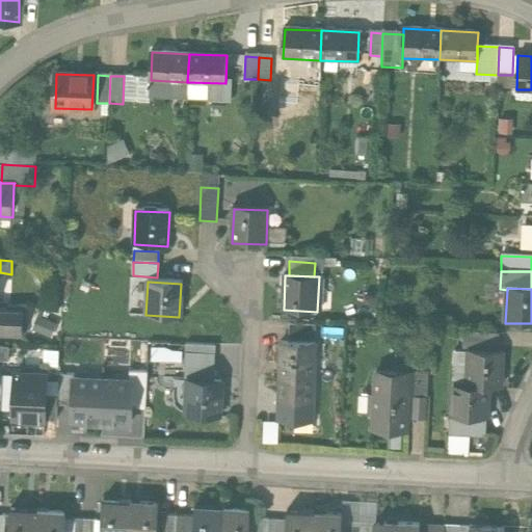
[(0,335),(22,336),(23,313),(0,311),(0,335)]
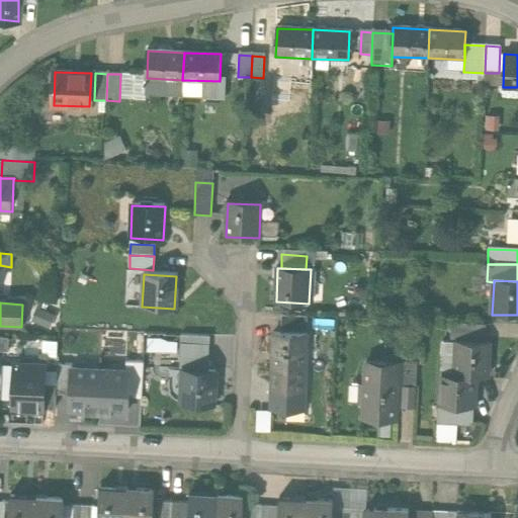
[(281,330),(306,331),(307,318),(282,316),(281,330)]
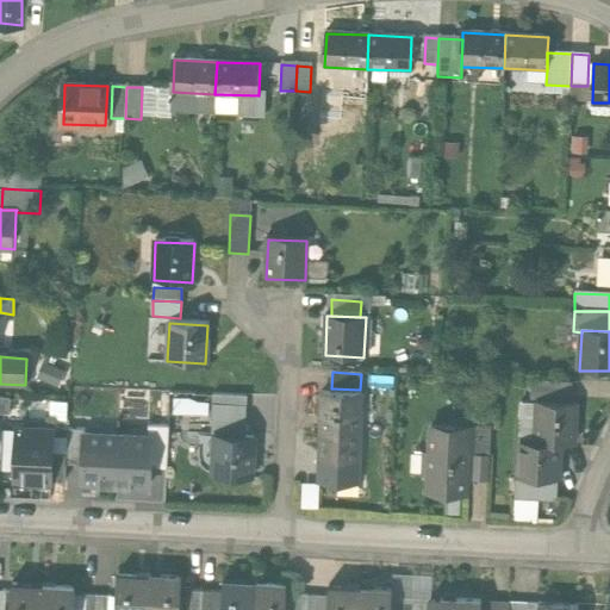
[(539,405),(539,404),(568,405),(568,384),(533,383),(531,405),(539,405)]
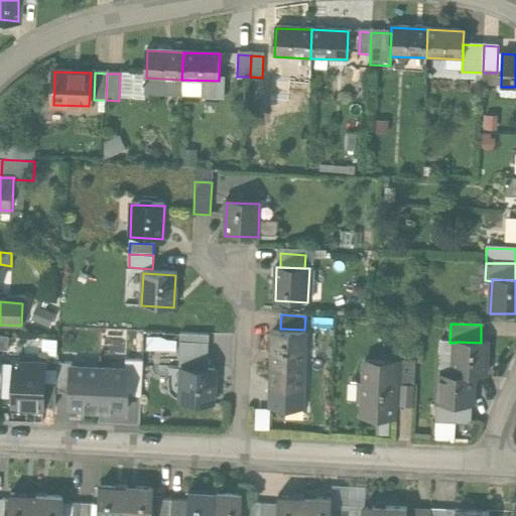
[(304,367),(305,334),(271,333),(270,366),(304,367)]
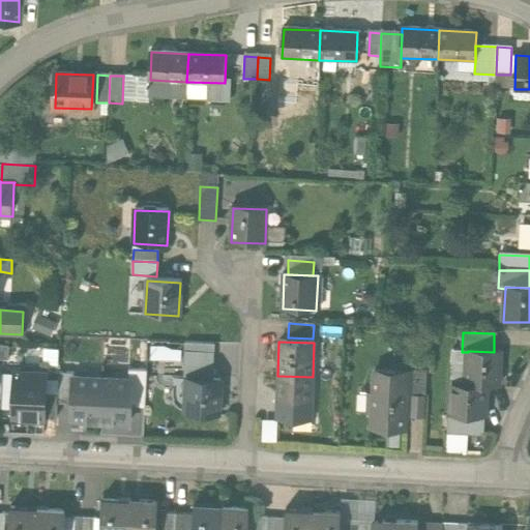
[(214,344),(185,343),(184,366),(213,369),(214,344)]
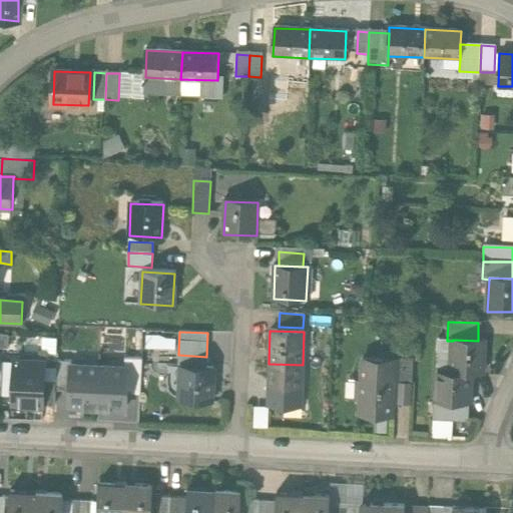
[(0,336),(0,348),(8,349),(9,337),(0,336)]
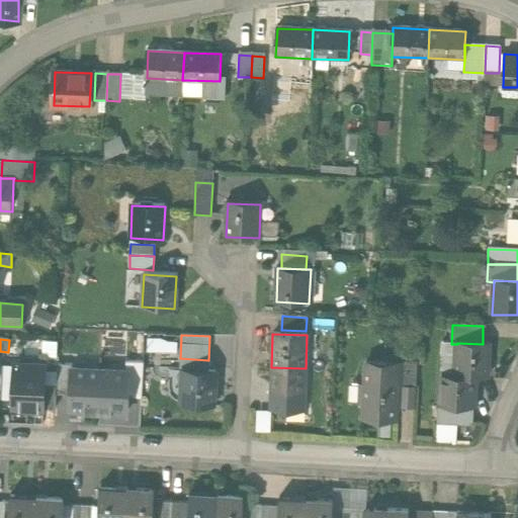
[(475,378),(488,378),(489,345),(483,344),(457,343),(457,344),(455,377),(475,378)]
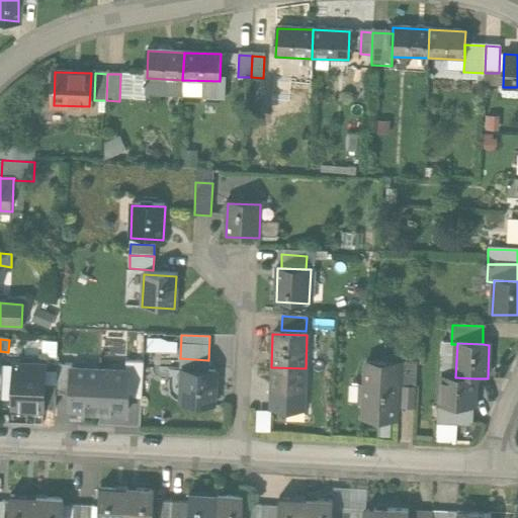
[(417,362),(405,362),(403,385),(416,386),(417,362)]
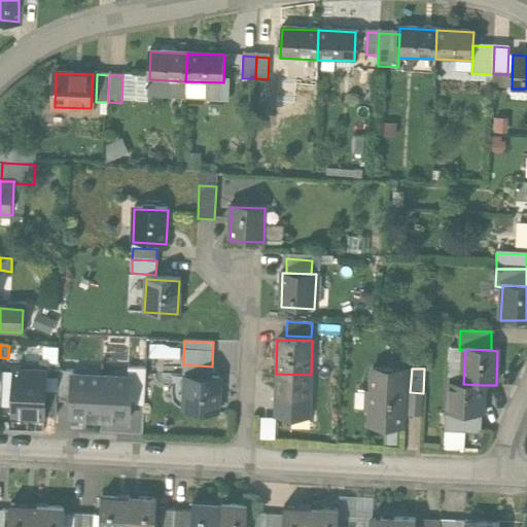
[(43,417),(43,416),(44,392),(45,373),(14,371),(12,415),(43,417)]
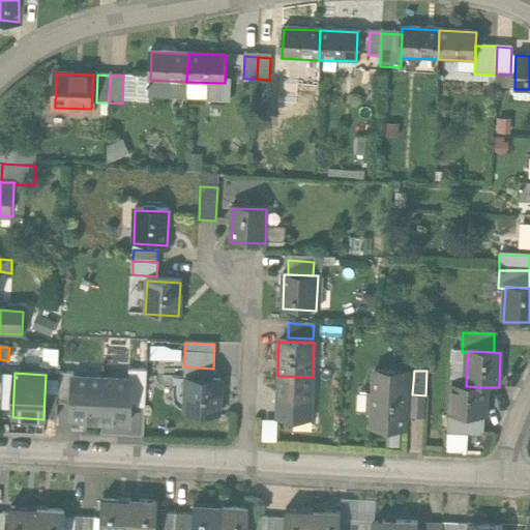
[(313,377),(277,376),(276,418),(312,420),(313,377)]
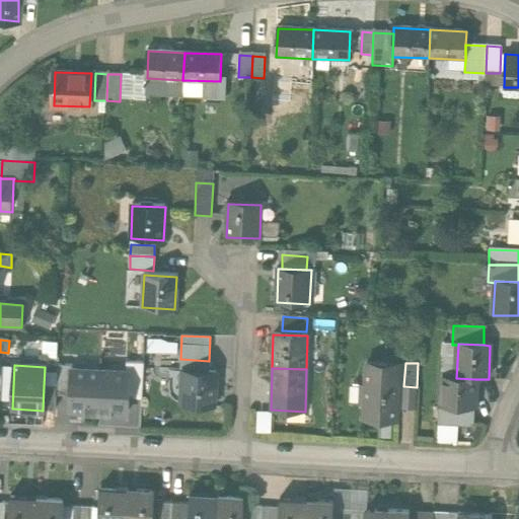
[(99,372),(71,370),(69,412),(84,413),(84,415),(97,415),(99,372)]
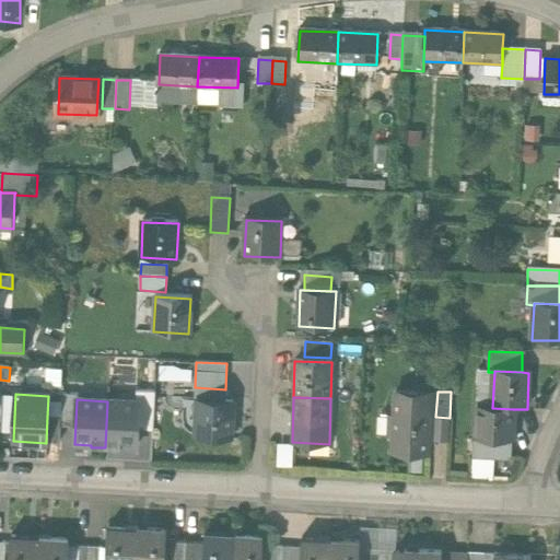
[(231,439),(232,403),(197,400),(196,438),(231,439)]
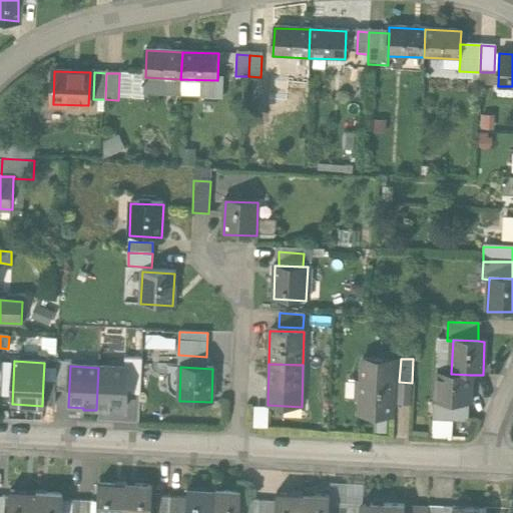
[(98,368),(96,410),(110,411),(110,409),(125,409),(127,369),(98,368)]
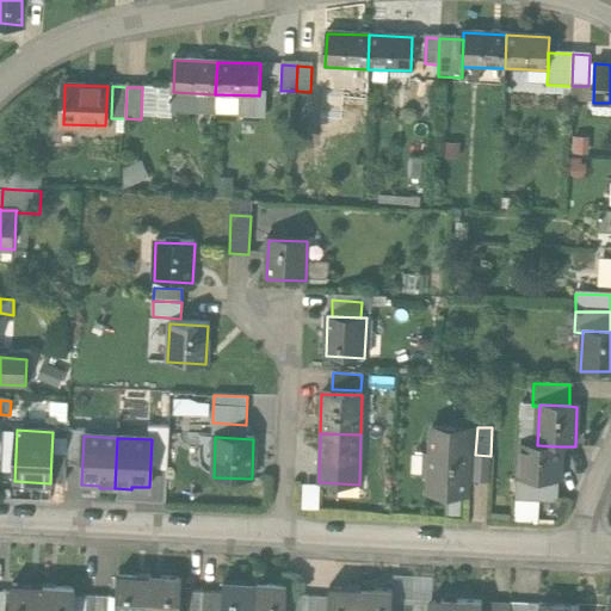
[(559,482),(560,446),(537,445),(522,444),(520,480),(532,481),(559,482)]
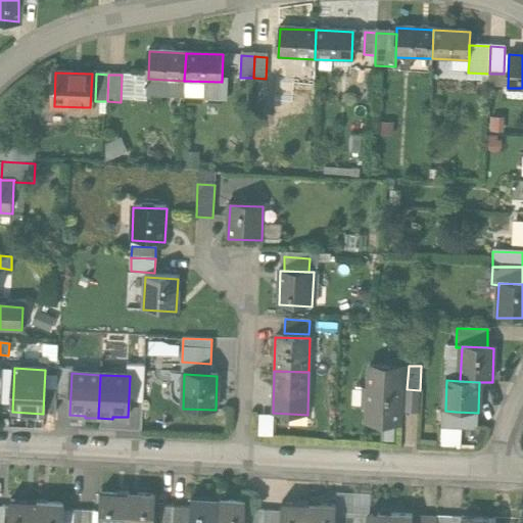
[(400,422),(401,388),(369,386),(368,421),(400,422)]
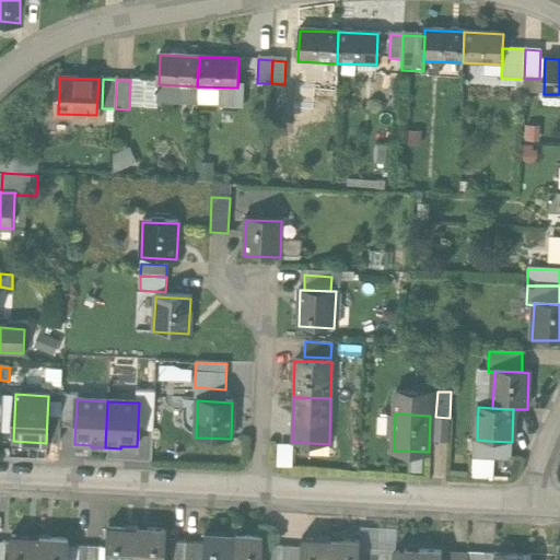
[(47,417),(46,442),(59,443),(60,418),(47,417)]
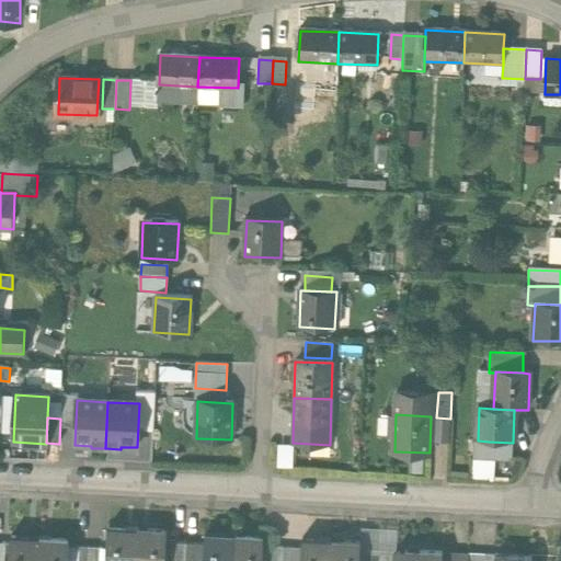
[(513,443),(489,442),(488,456),(512,457),(513,443)]
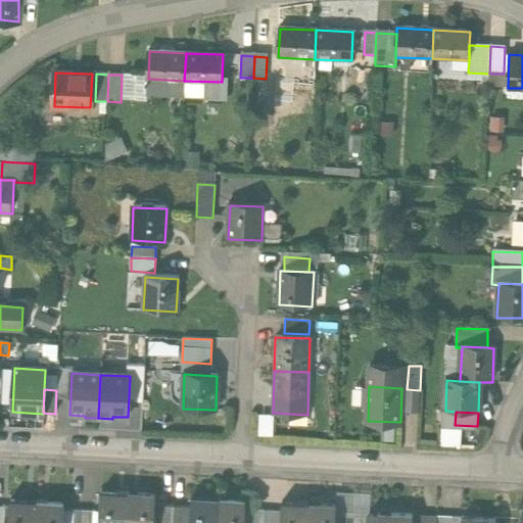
[(125,522),(127,495),(101,493),(99,522),(125,522)]
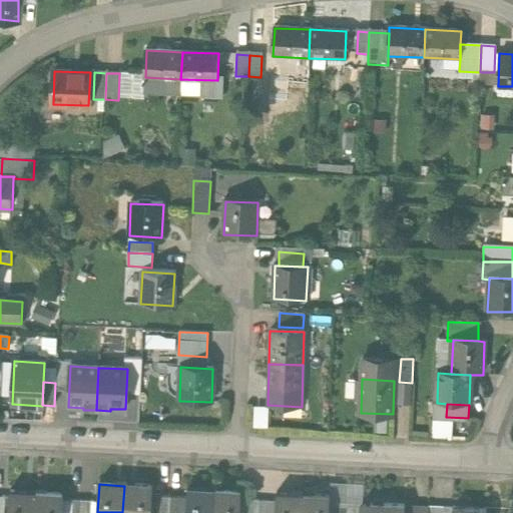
[(149,512),(150,487),(124,486),(122,512),(149,512)]
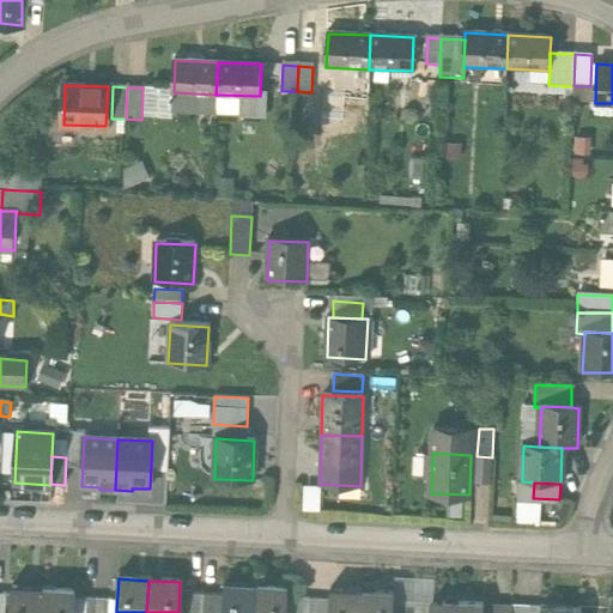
[(254,612),(255,586),(225,584),(223,612),(254,612)]
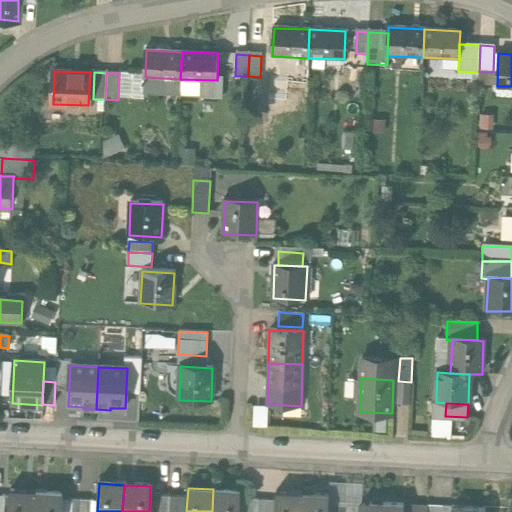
[(240,491),(213,489),(212,511),(238,511),(239,498),(240,491)]
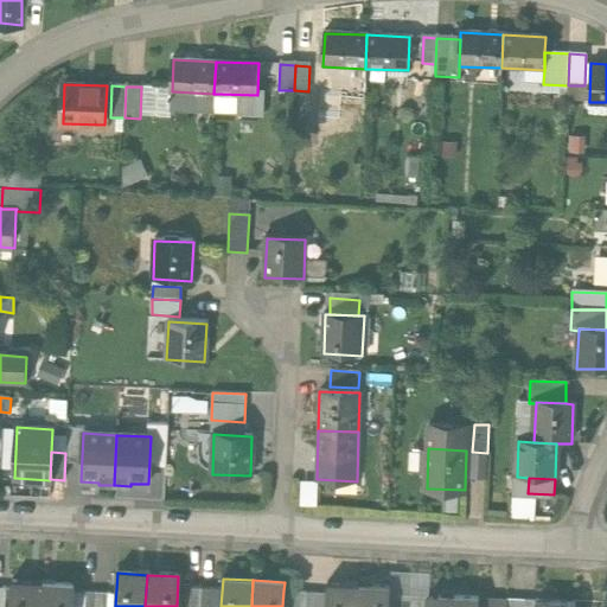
[(11,582),(10,606),(39,606),(42,583),(11,582)]
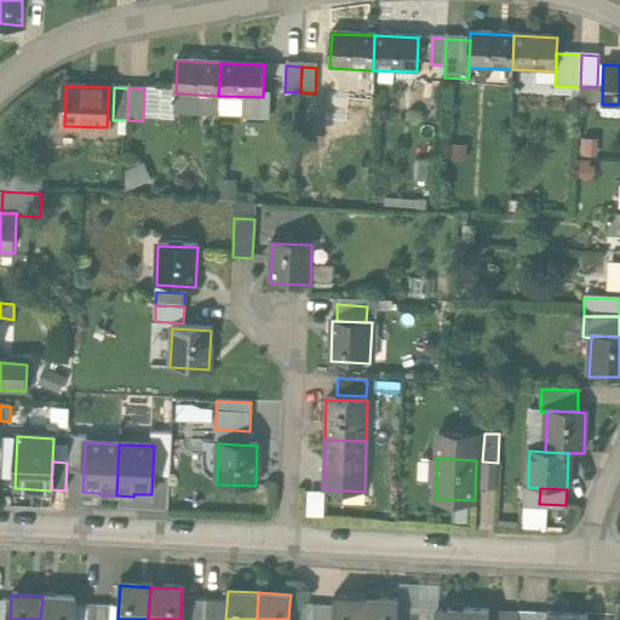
[(42,596),(40,619),(73,619),(75,598),(42,596)]
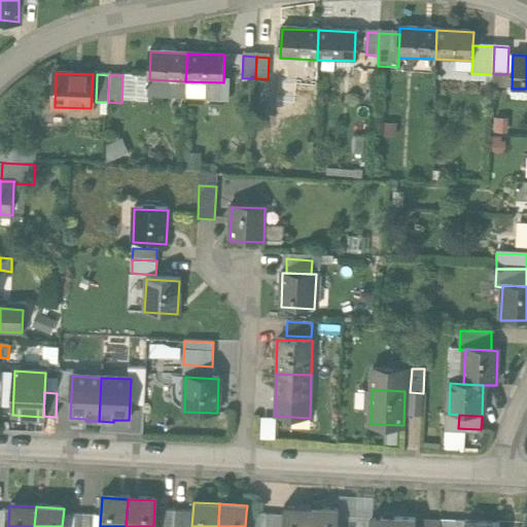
[(309,526),(311,508),(284,506),(283,516),(282,526),(309,526)]
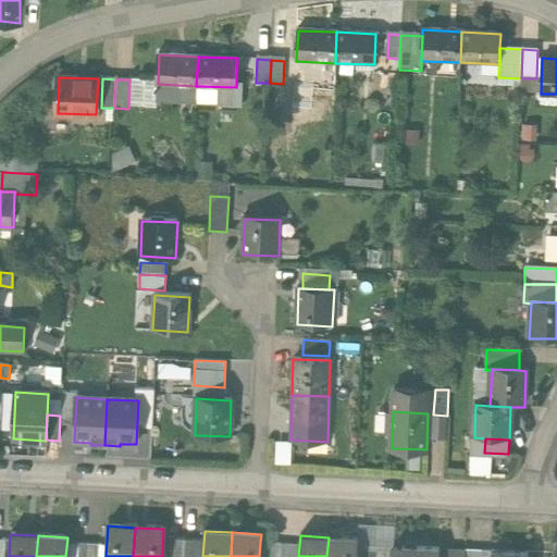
[(182,556),(183,539),(170,537),(168,556),(182,556)]
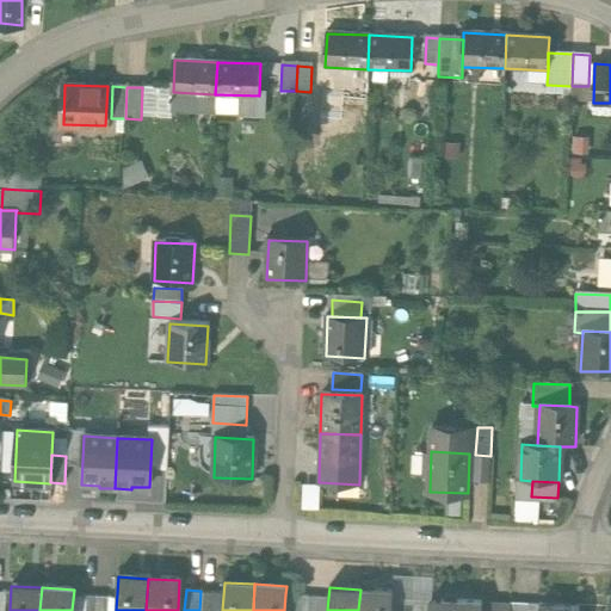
[(392,591),(360,590),(358,610),(390,610),(392,603),(392,591)]
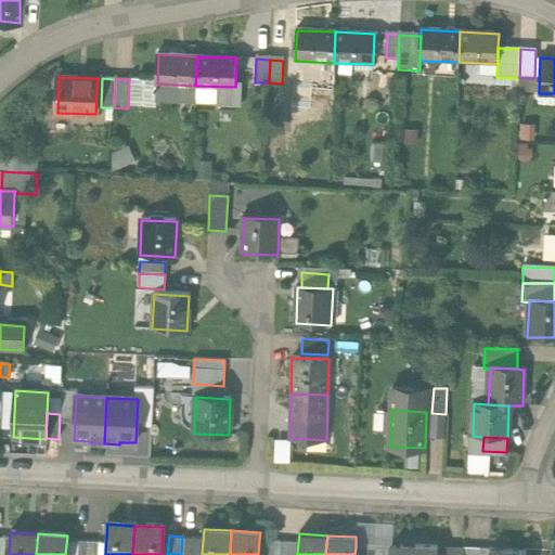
[(195,554),(196,538),(182,537),(181,554),(195,554)]
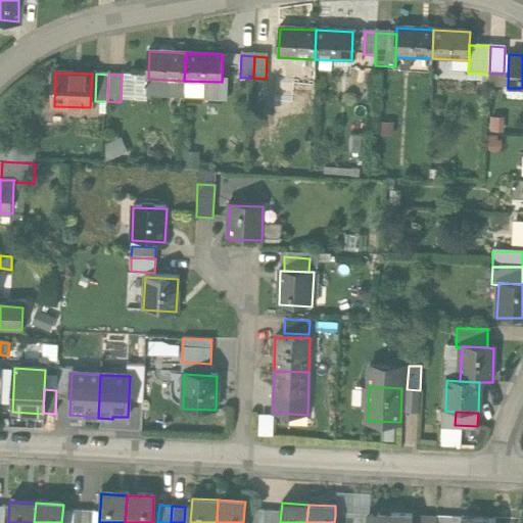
[(262,522),(263,511),(244,509),(243,522),(262,522)]
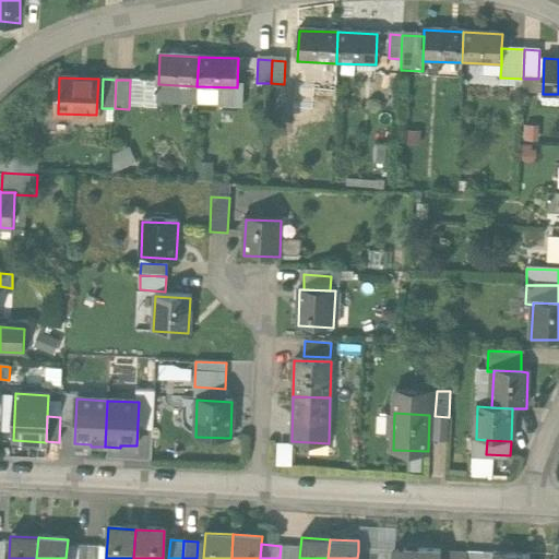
[(85,558),(86,547),(73,546),(72,558),(85,558)]
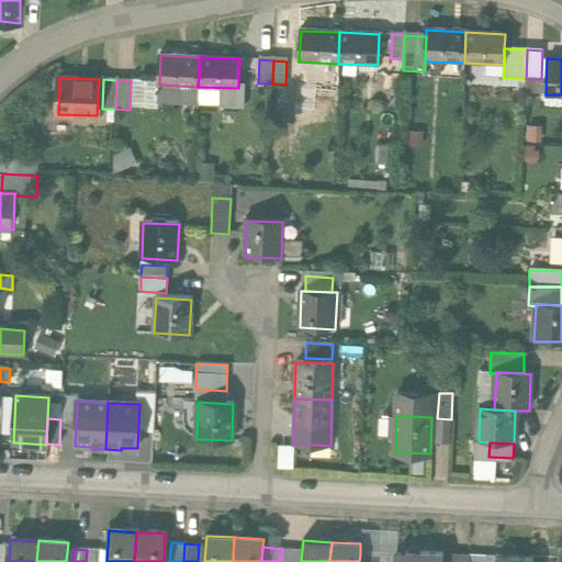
[(301,561),(302,550),(282,549),(281,561),(301,561)]
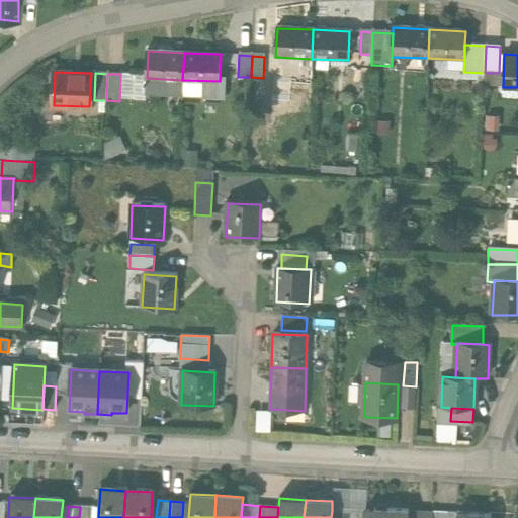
[(92,517),(93,507),(80,507),(79,517),(92,517)]
